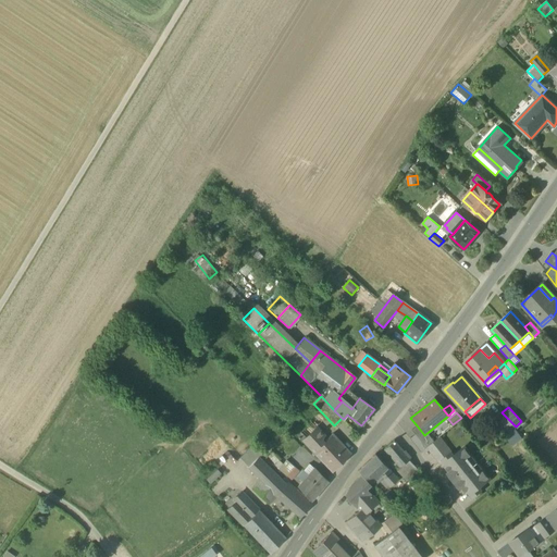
[(495,426),(504,437),(516,428),(516,426),(506,417),(495,426)]
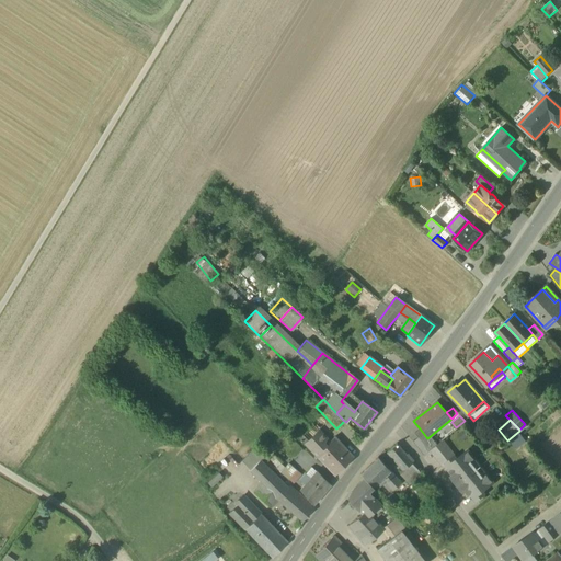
[(418,438),(428,451),(431,449),(435,447),(427,438),(420,428),(414,434),(418,438)]
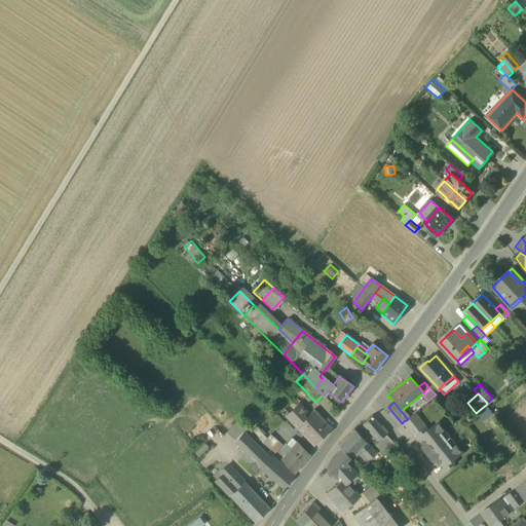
[(436,402),(428,408),(433,413),(440,408),(436,402)]
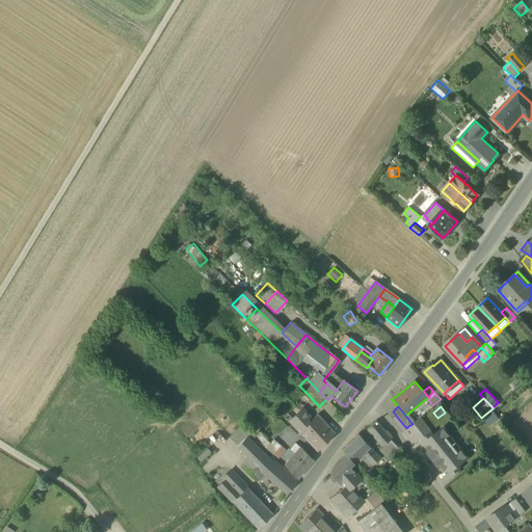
[(289,422),(299,432),(310,423),(299,413),(289,422)]
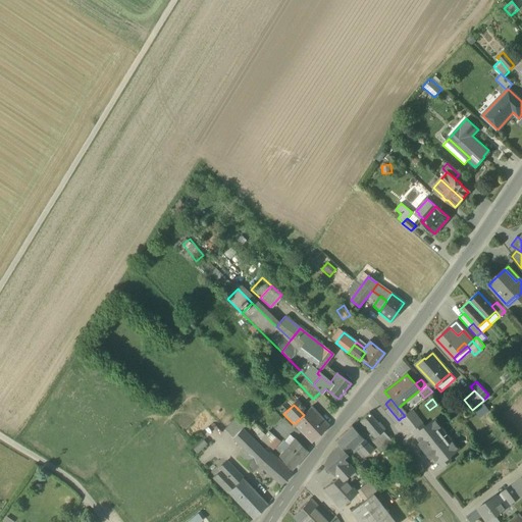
[(311,408),(304,415),(294,424),(311,442),(328,425),(311,408)]
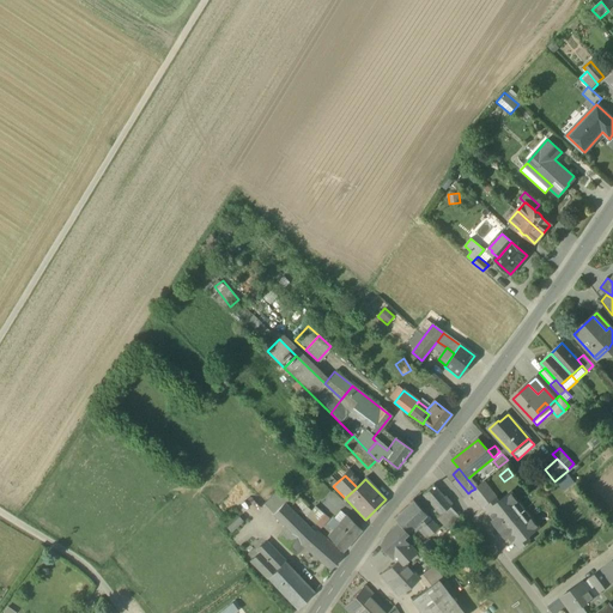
[(468,493),(456,479),(450,483),(462,498),(468,493)]
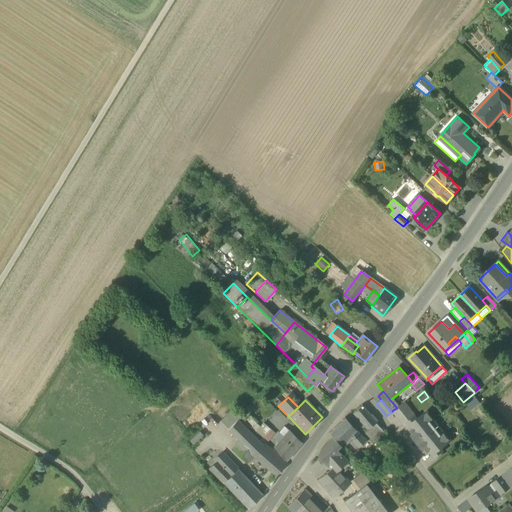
[(393,410),(405,425),(408,422),(415,417),(404,403),(397,408),(393,410)]
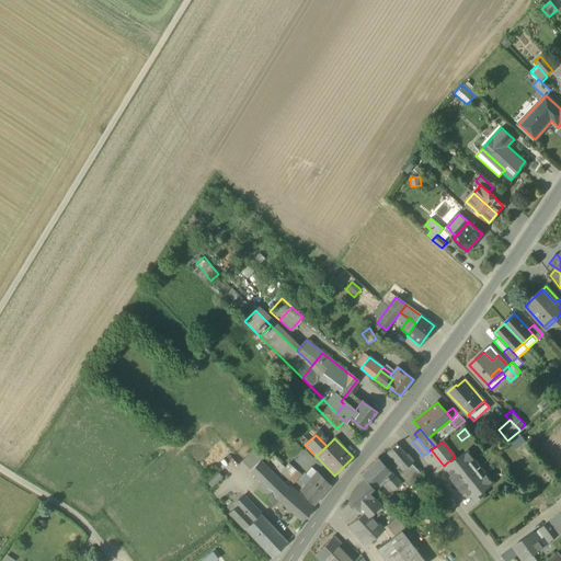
[(403,480),(405,478),(414,470),(410,465),(413,461),(407,455),(405,456),(396,445),(387,454),(402,471),(399,473),(403,480)]
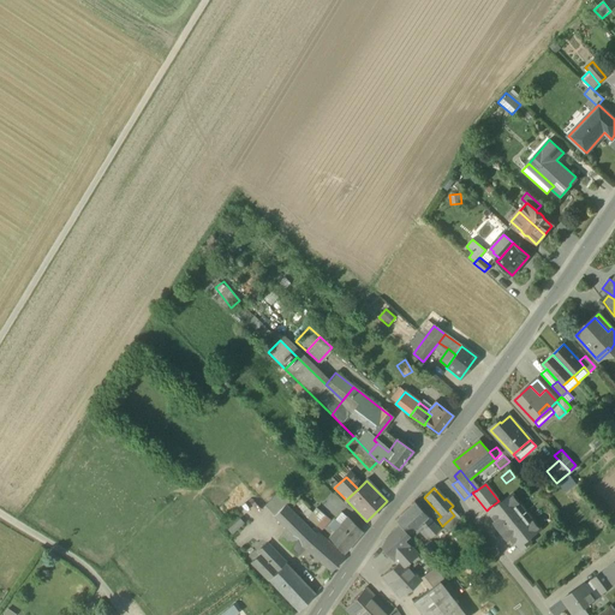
[(264,507),(274,517),(285,506),(291,500),(282,490),(264,507)]
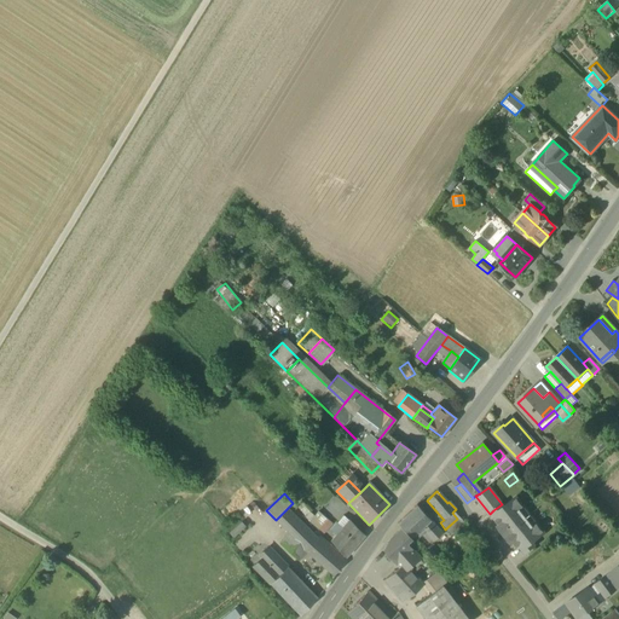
[(520,545),(525,551),(533,545),(531,542),(543,532),(536,524),(532,526),(520,510),(524,508),(516,498),(504,507),(502,504),(493,510),(497,516),(496,519),(501,525),(498,526),(512,543),(514,541),(519,547),(520,545)]
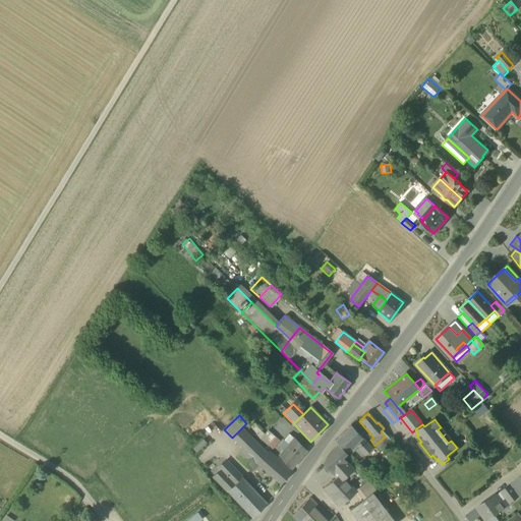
[(338,445),(348,456),(356,448),(363,455),(371,448),(350,425),(344,431),(335,441),(338,445)]
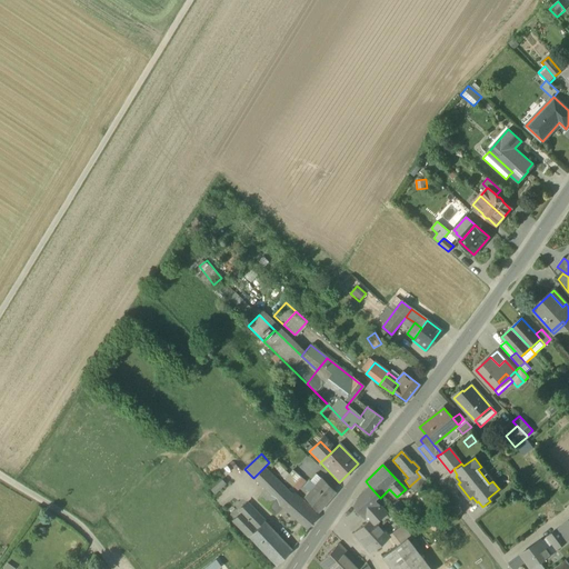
[(273,515),(282,506),(291,496),(263,468),(253,478),(267,491),(258,500),(273,515)]
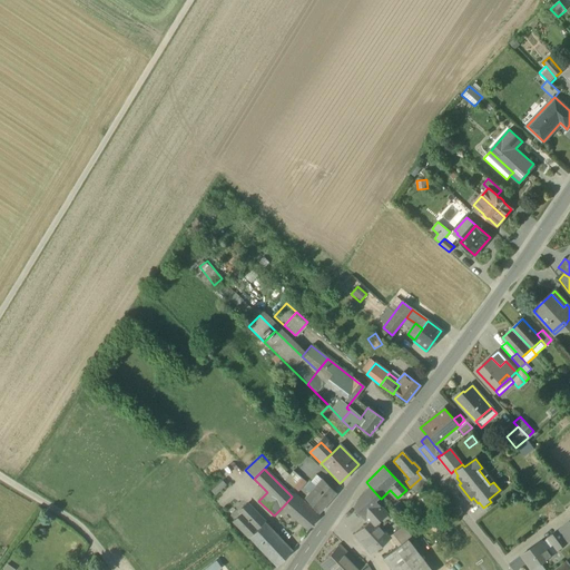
[(285,481),(293,488),(301,479),(293,471),(288,475),(285,481)]
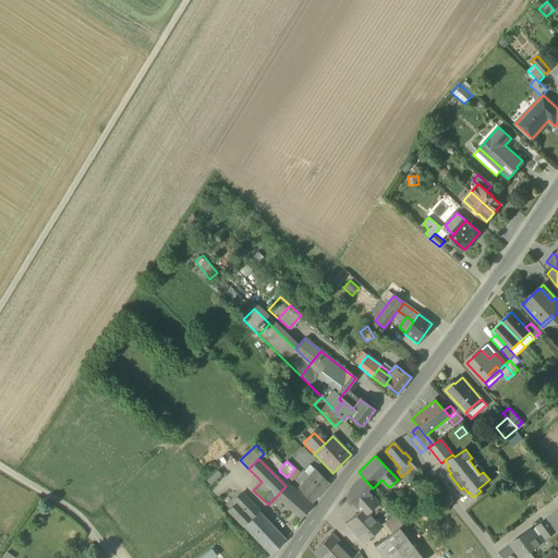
[(310,465),(303,472),(308,476),(314,470),(310,465)]
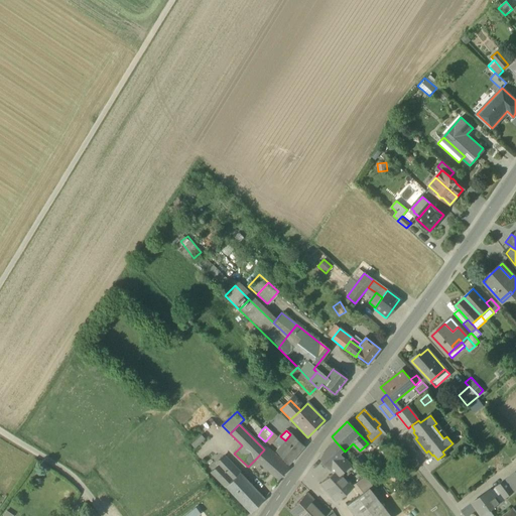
[(385,437),(381,432),(373,439),(377,443),(385,437)]
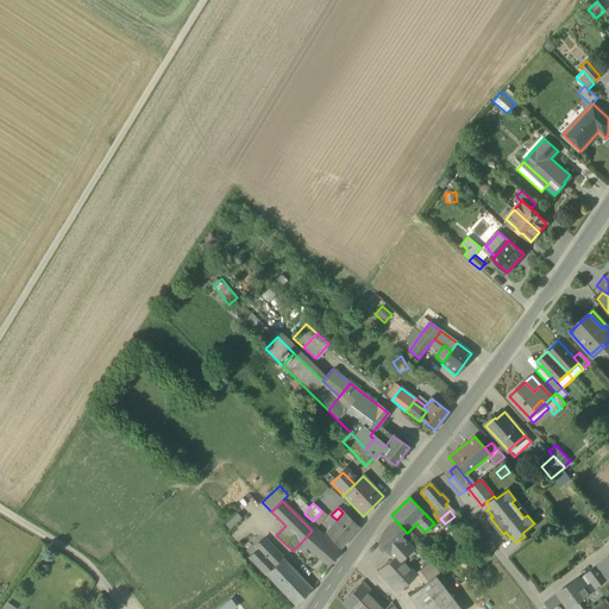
[(314,521),(319,526),(327,515),(322,512),(314,521)]
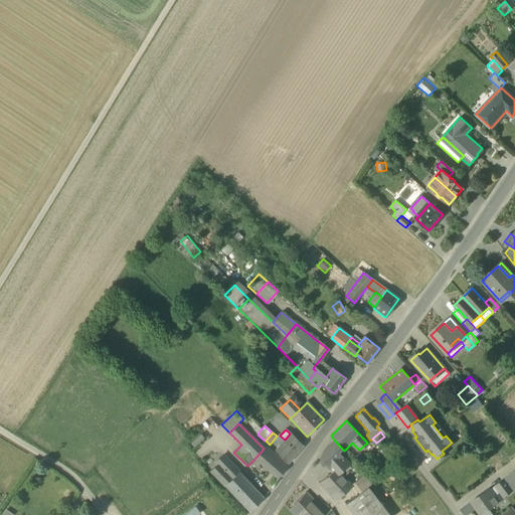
[(291,433),(290,434),(285,440),(280,446),(275,451),(288,464),(304,446),(291,433)]
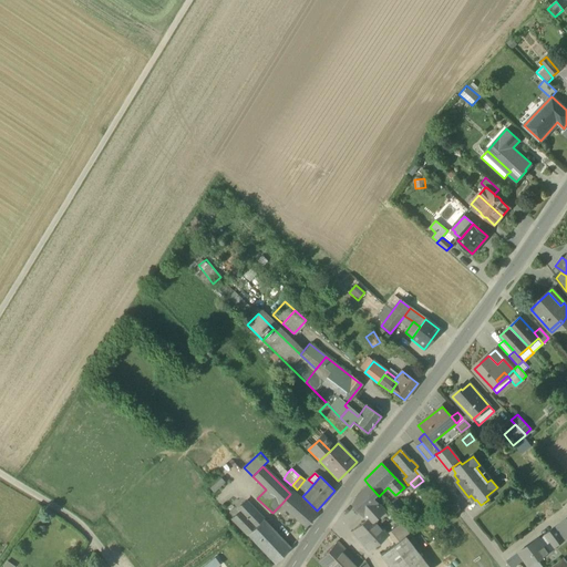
[(308,491),(313,484),(308,480),(302,485),(308,491)]
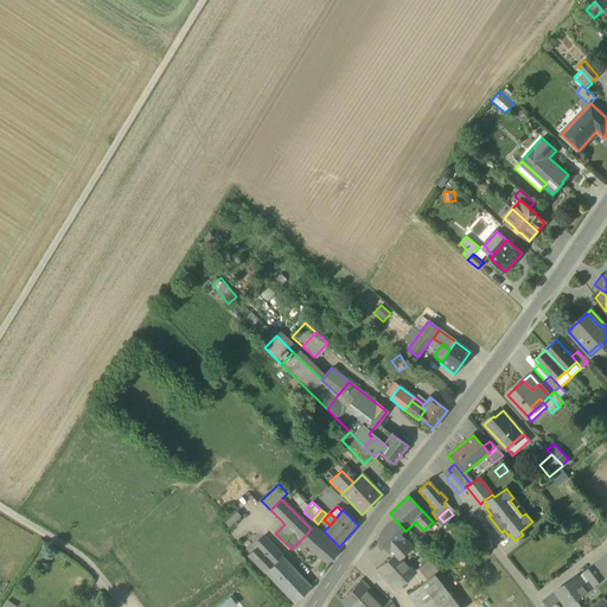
[(376,569),(395,590),(415,573),(414,572),(406,561),(415,553),(401,536),(406,531),(394,518),(388,524),(390,526),(376,540),(379,543),(384,549),(391,556),(376,569)]
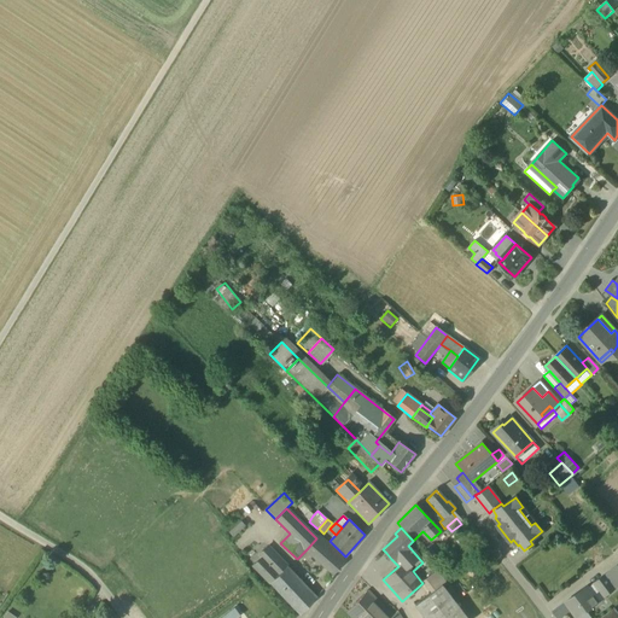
[(319,536),(316,538),(307,549),(334,573),(347,560),(347,559),(344,558),(343,558),(319,536)]
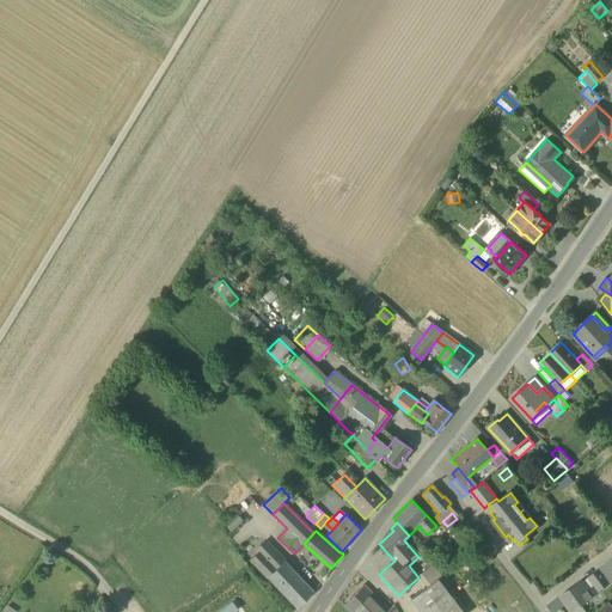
[(421,544),(433,557),(438,552),(427,539),(421,544)]
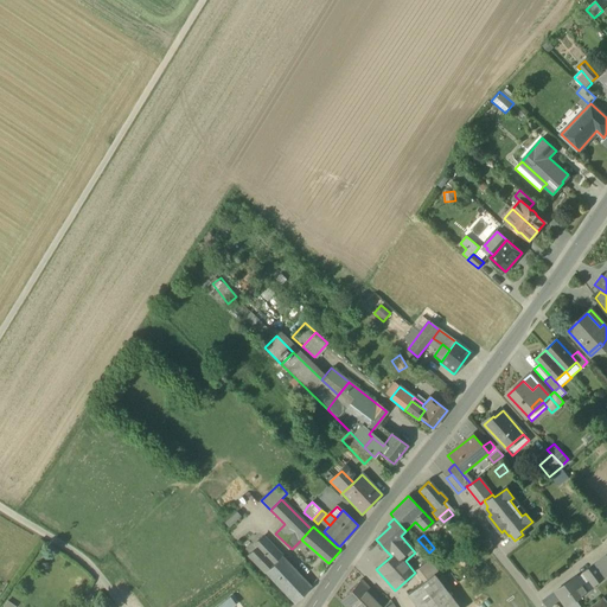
[(250,557),(266,573),(281,557),(264,540),(261,540),(256,544),(256,548),(257,550),(250,557)]
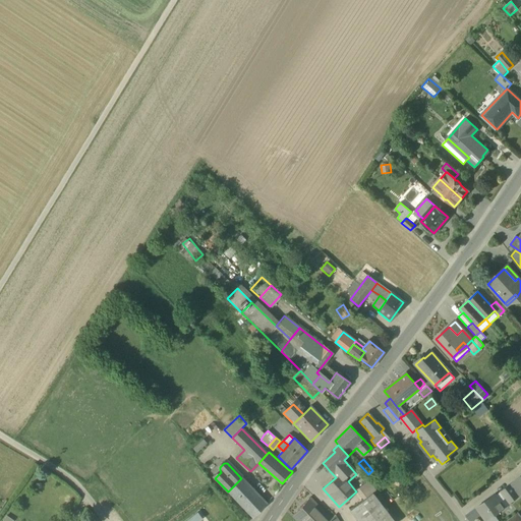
[(267,504),(241,478),(228,491),(252,518),(267,504)]
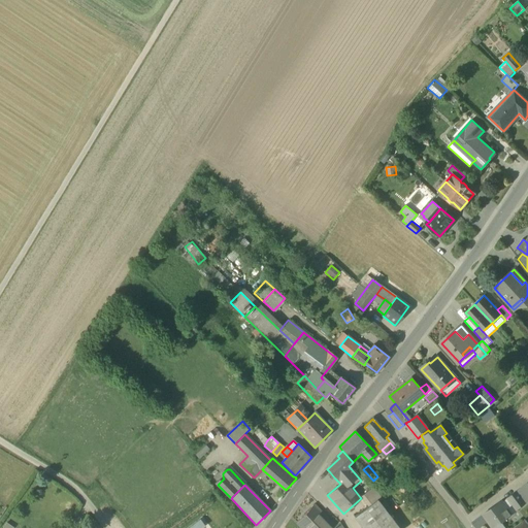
[(501,500),(483,515),(492,527),(493,527),(501,522),(512,515),(527,500),(527,486),(527,485),(520,491),(519,489),(506,499),(507,500),(503,504),(501,500)]
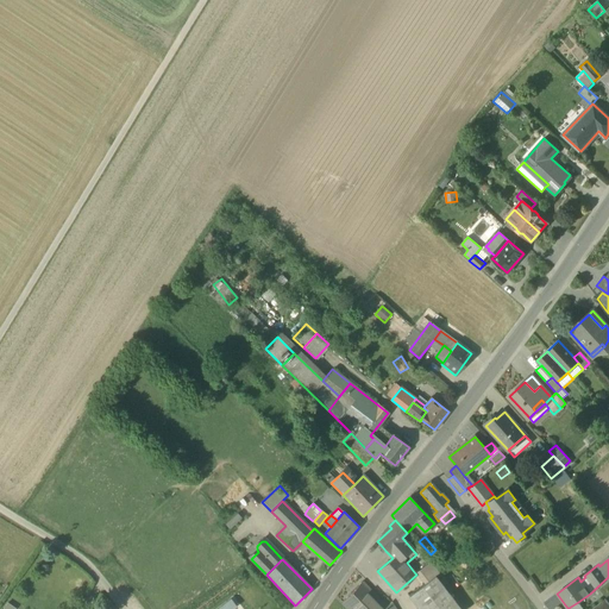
[(434,577),(439,573),(429,563),(419,571),(427,582),(434,577)]
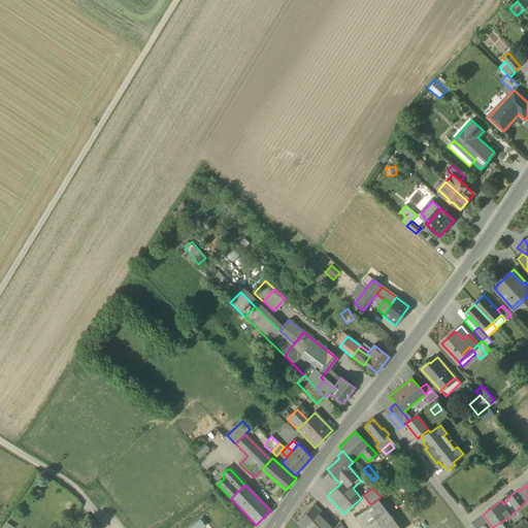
[(361,498),(368,506),(370,504),(363,495),(360,497),(361,498)]
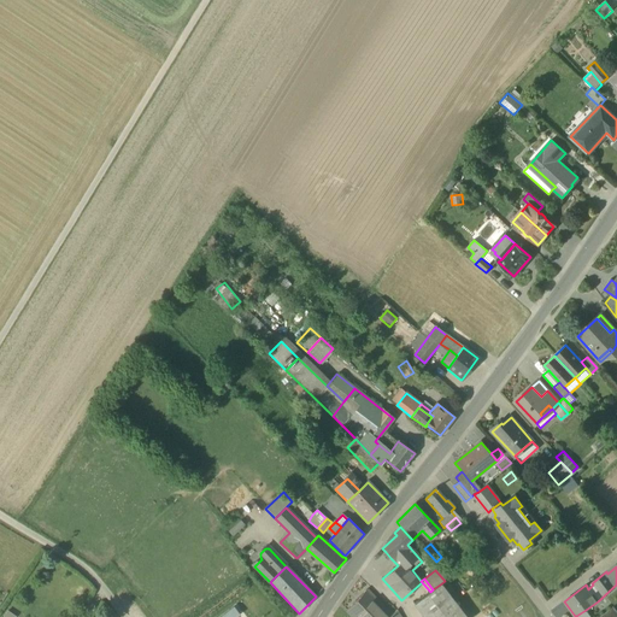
[(452,591),(445,581),(440,585),(448,594),(452,591)]
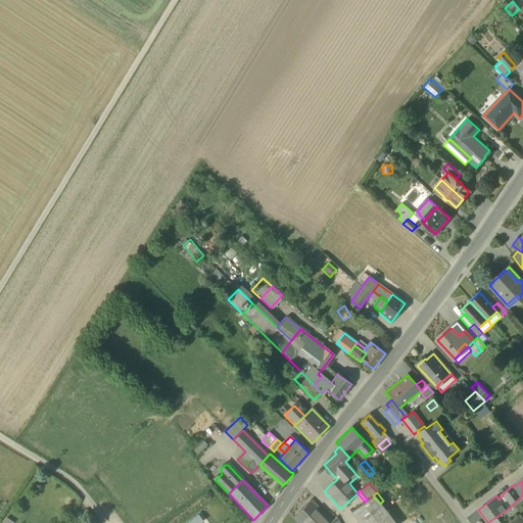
[(394,522),(380,504),(373,495),(367,500),(365,502),(350,512),(359,522),(394,522)]
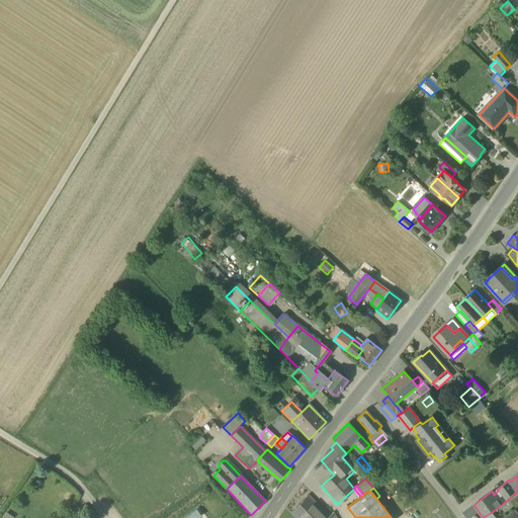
[(290,513),(295,517),(328,517),(329,517),(328,517),(308,495),(290,513)]
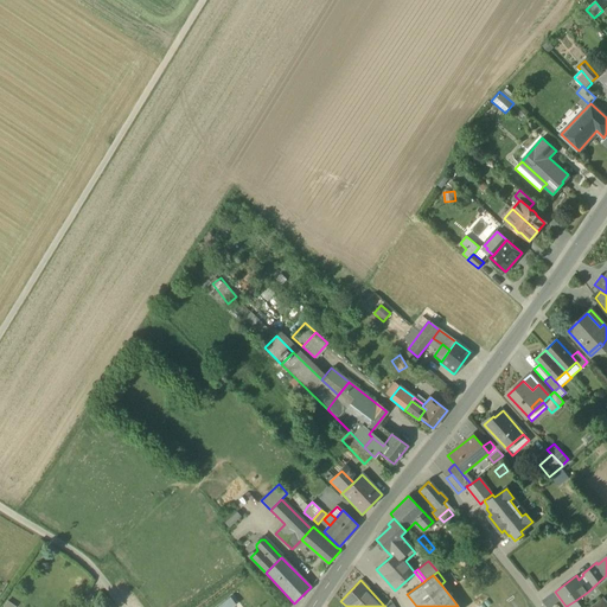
[(231,606),(236,605),(230,596),(216,606),(231,606)]
